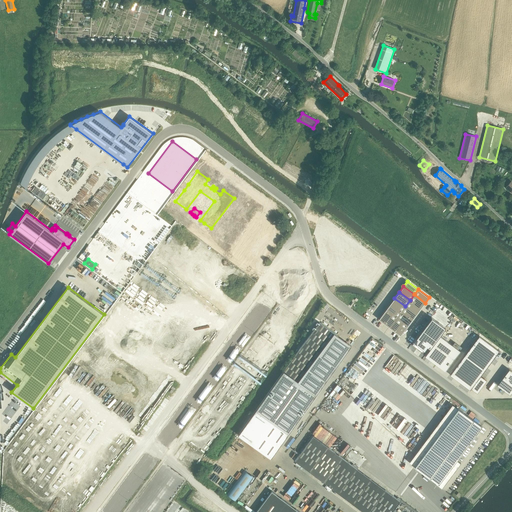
[(425,303),(414,294),(410,300),(420,308),(425,303)]
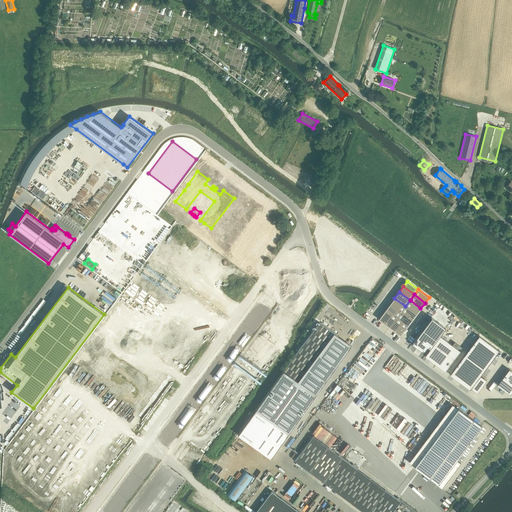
[(394,298),(390,303),(401,312),(405,306),(394,298)]
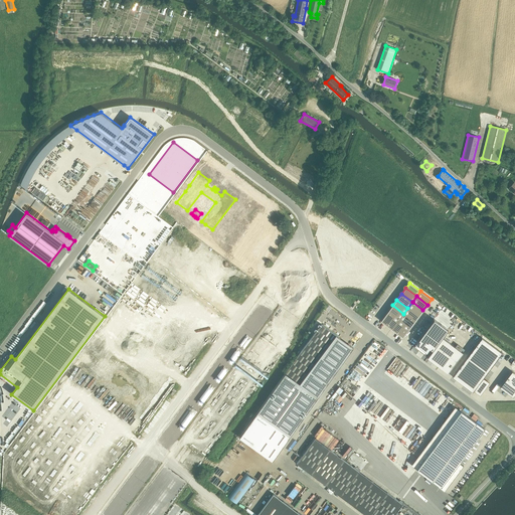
[(412,302),(407,308),(418,316),(422,310),(412,302)]
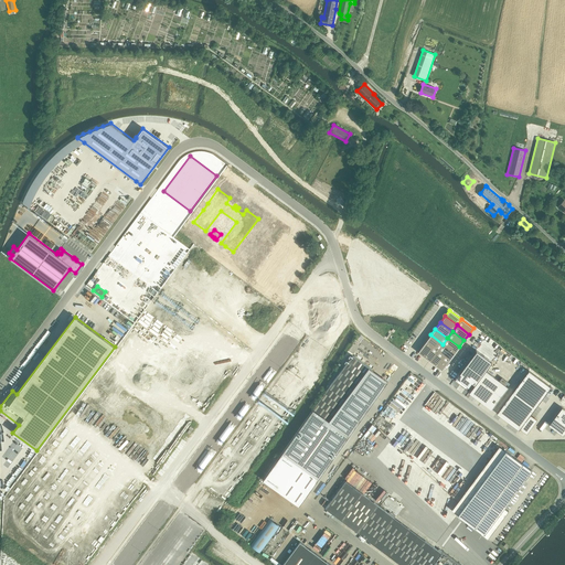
[(443,344),(430,334),(426,341),(432,345),(438,350),(443,344)]
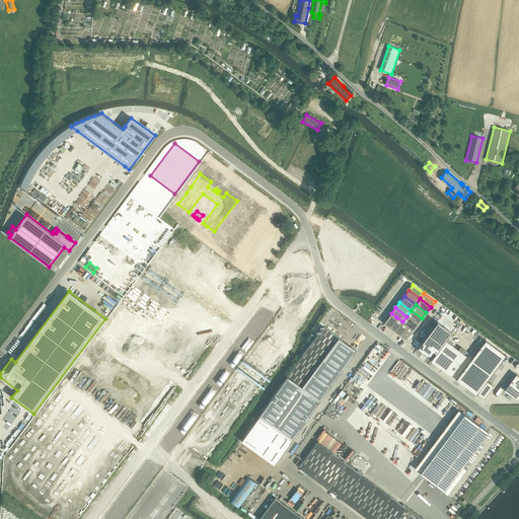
[(418,324),(422,318),(411,310),(406,316),(418,324)]
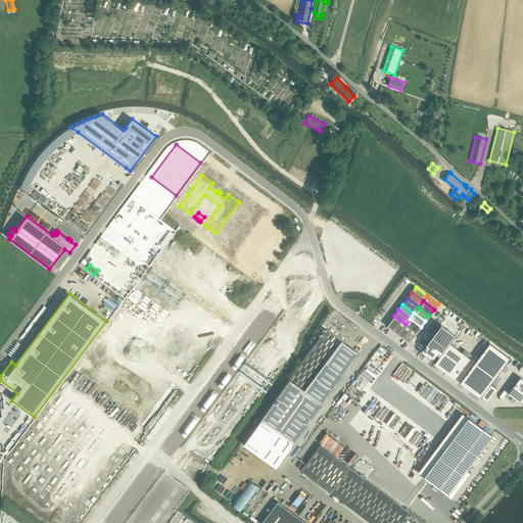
[(394,316),(387,326),(392,330),(399,320),(394,316)]
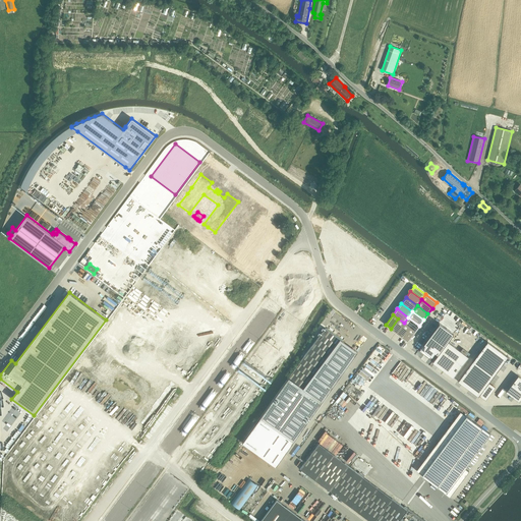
[(415,331),(419,326),(408,317),(404,323),(409,327),(415,331)]
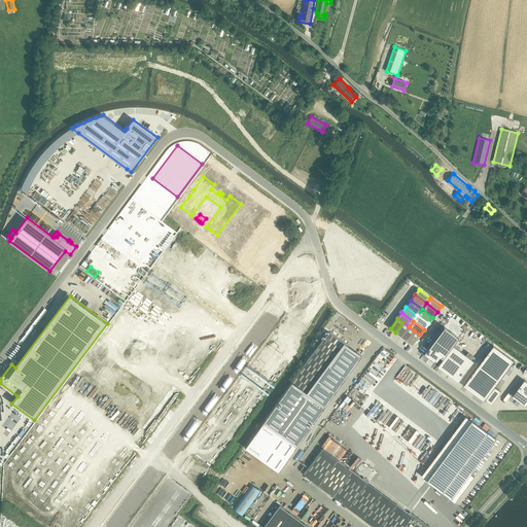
[(395,332),(400,337),(409,326),(402,322),(395,332)]
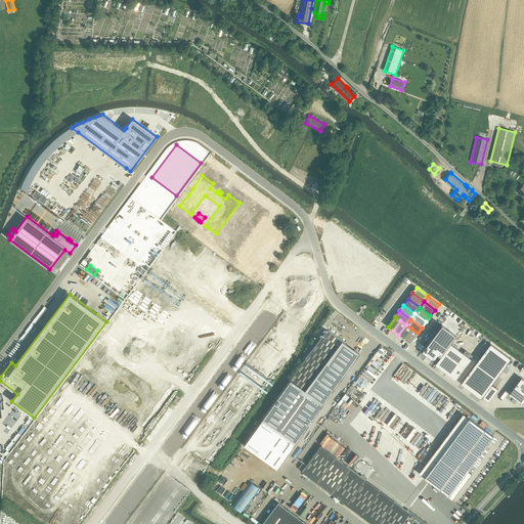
[(406,324),(398,335),(404,339),(411,329),(406,324)]
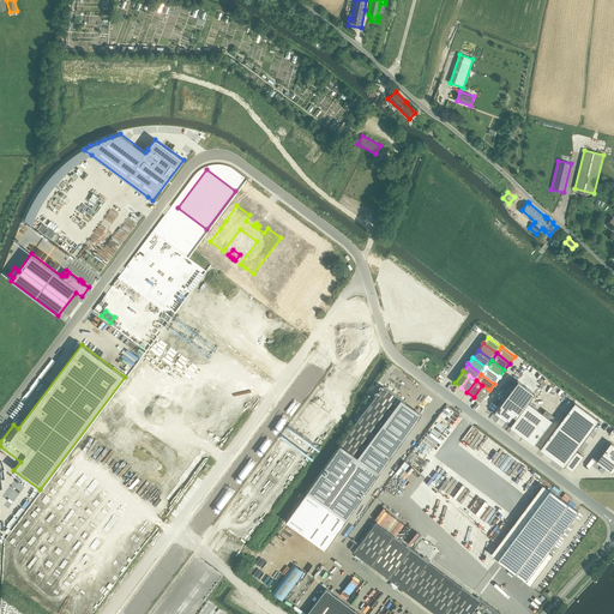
[(494,410),(494,413),(500,416),(507,422),(512,415),(516,417),(534,392),(531,390),(517,380),(494,410)]
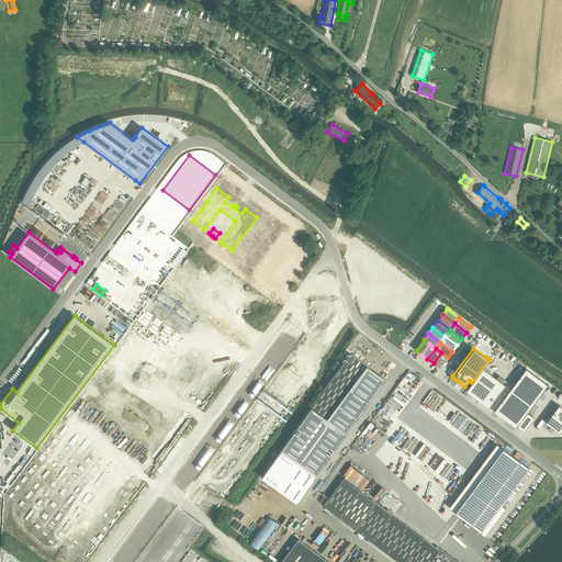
[(448,357),(441,352),(434,363),(439,368),(448,357)]
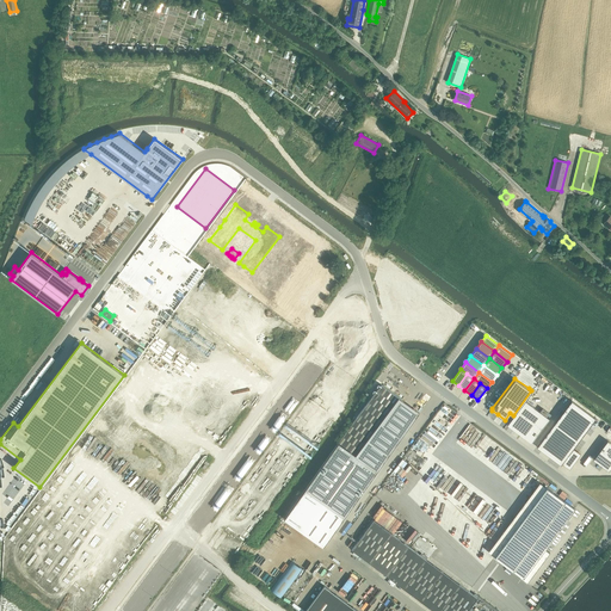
[(338,442),(356,455),(399,397),(381,384),(338,442)]
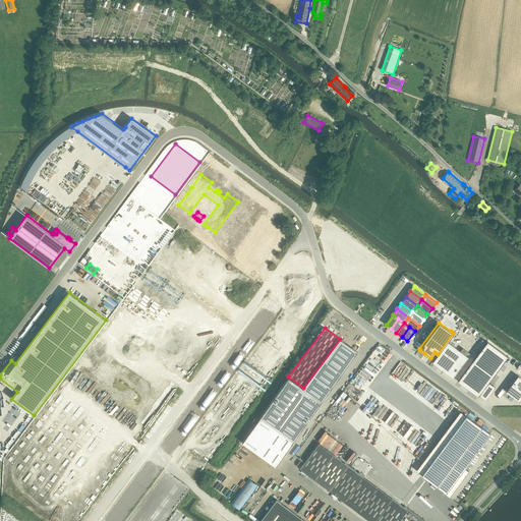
[(461,350),(448,341),(432,361),(433,362),(436,363),(453,377),(468,356),(466,354),(461,350)]
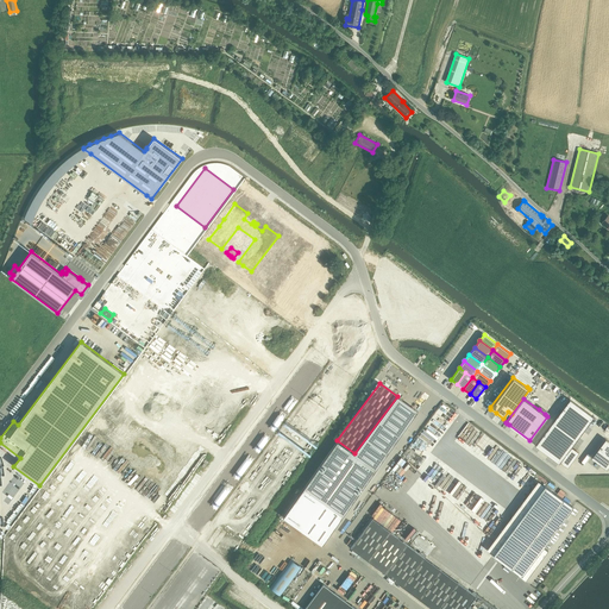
[(570,399),(535,445),(559,463),(563,458),(570,464),(578,452),(571,447),(594,416),(570,399)]
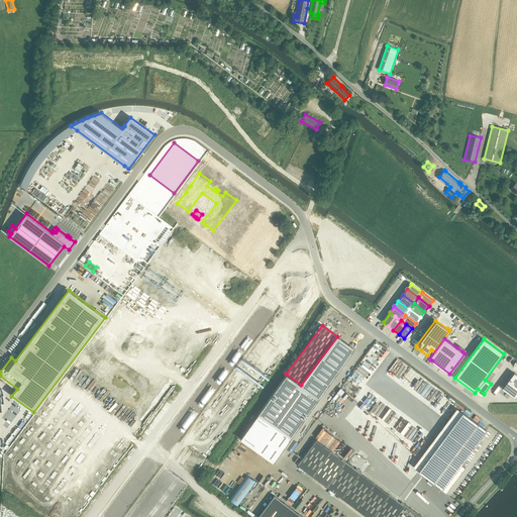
[(516,387),(516,374),(514,373),(508,381),(516,387)]
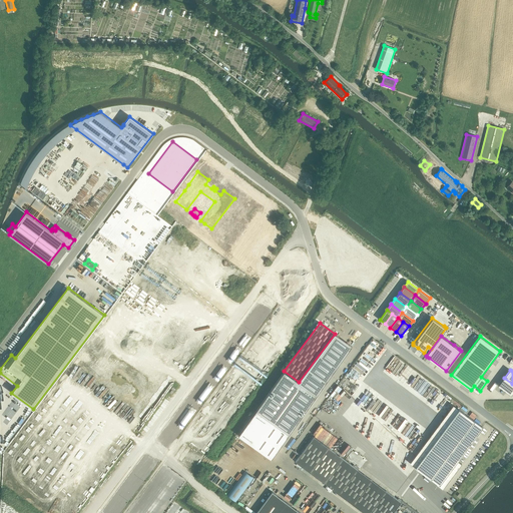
[(257,411),(238,436),(272,459),(289,435),(317,395),(312,391),(294,379),(285,372),(257,411)]
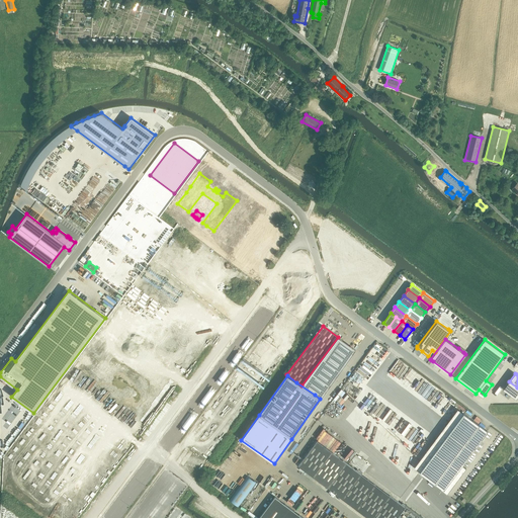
[(503,390),(516,399),(517,397),(517,387),(509,381),(503,390)]
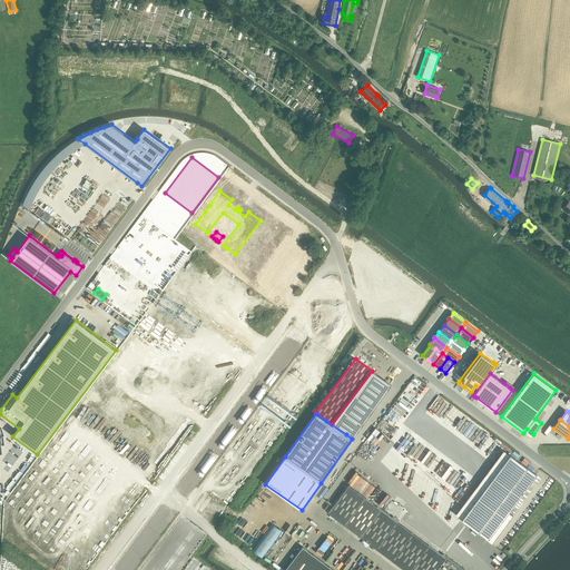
[(353,425),(346,434),(352,439),(359,429),(353,425)]
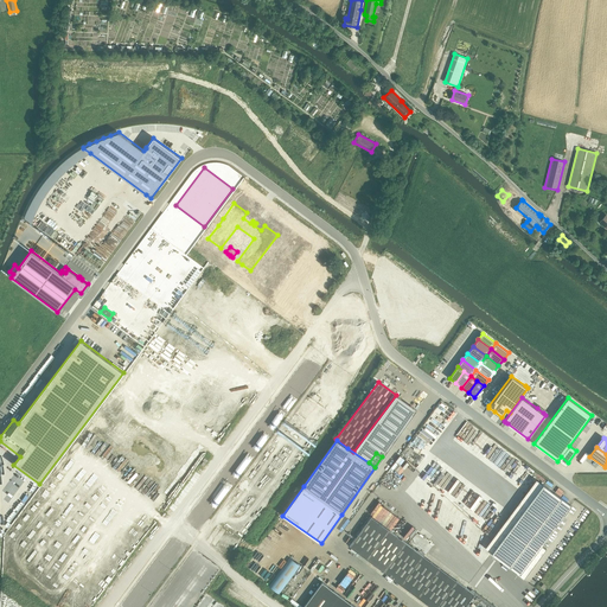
[(543,484),(492,553),(517,572),(516,573),(524,579),(547,549),(542,545),(572,505),(543,484)]
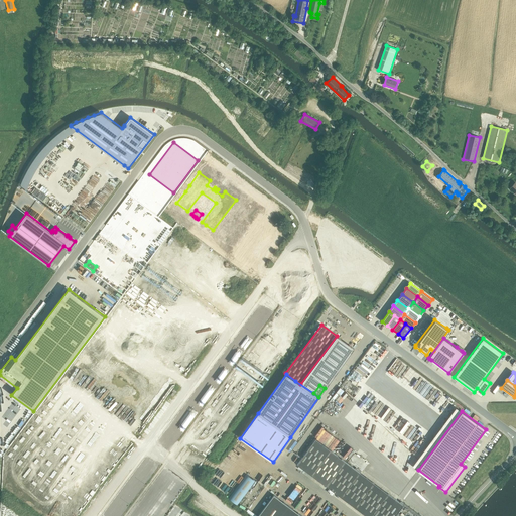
[(421,515),(412,509),(403,502),(402,504),(315,439),(310,444),(296,464),(366,515),(394,515),(395,515),(396,515),(397,515),(399,514),(401,515),(421,515)]
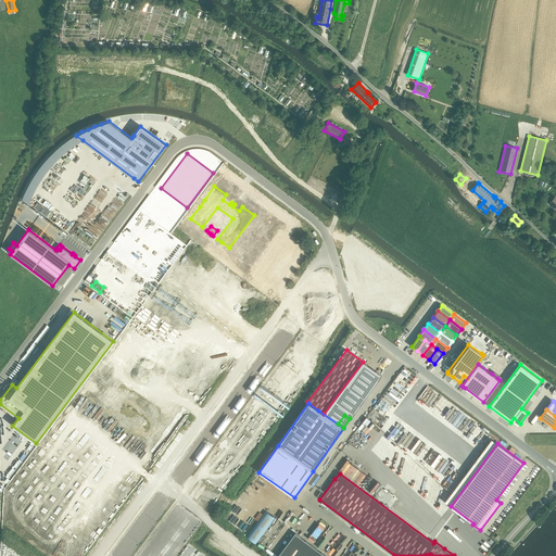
[(247,536),(256,544),(276,518),(266,510),(247,536)]
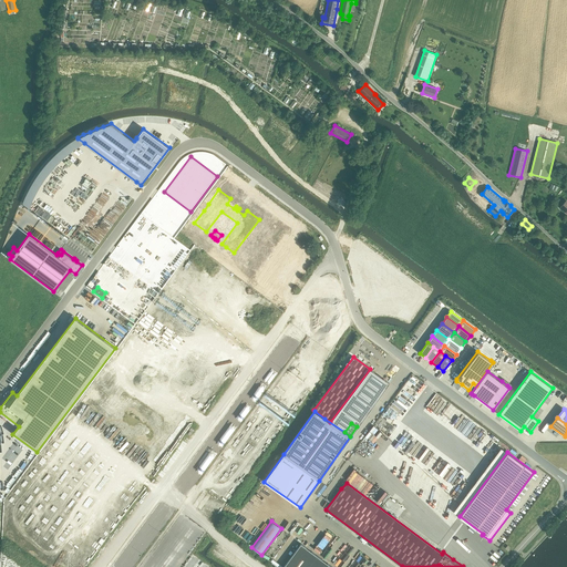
[(282,566),(332,566),(301,544),(282,566)]
